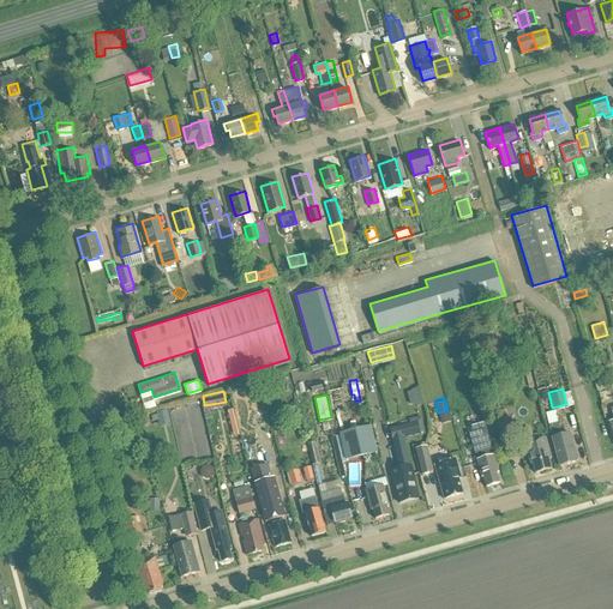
[(169,416),(167,406),(155,410),(157,420),(169,416)]
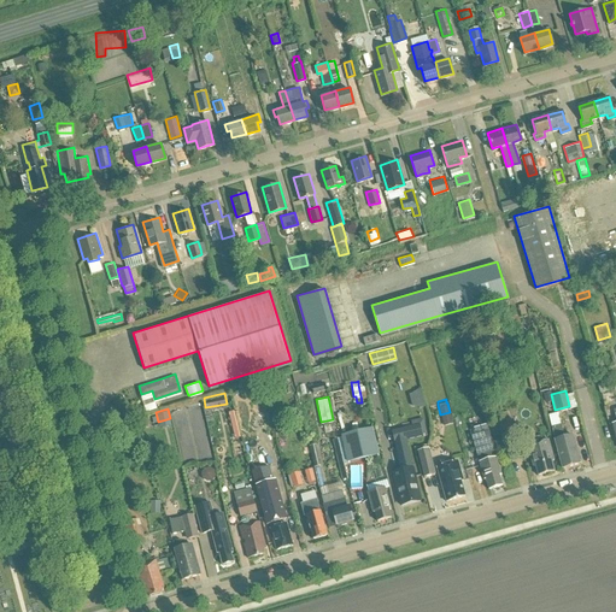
[(499,433),(512,429),(509,416),(496,419),(499,433)]
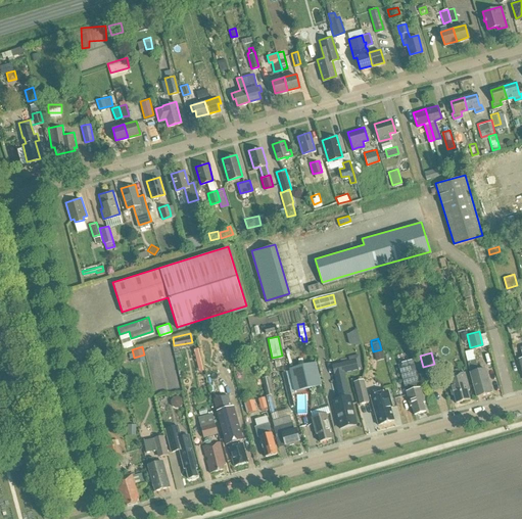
[(356,422),(343,371),(357,368),(354,358),(331,363),(339,397),(333,399),(339,426),(356,422)]
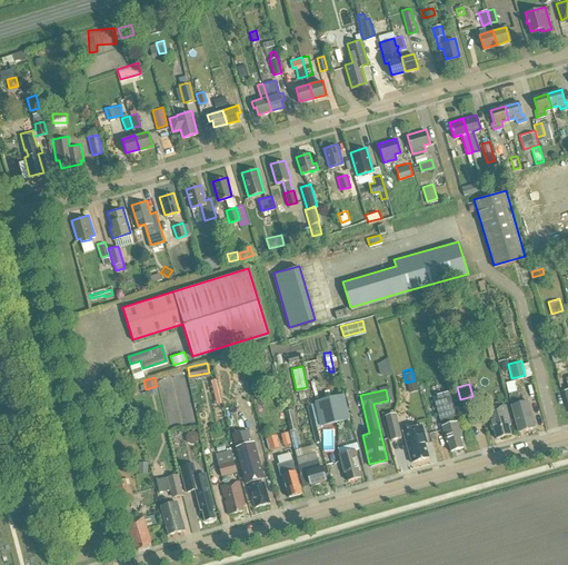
[(448,422),(452,420),(451,416),(456,415),(450,396),(448,389),(435,394),(437,399),(434,400),(439,419),(446,417),(448,422)]
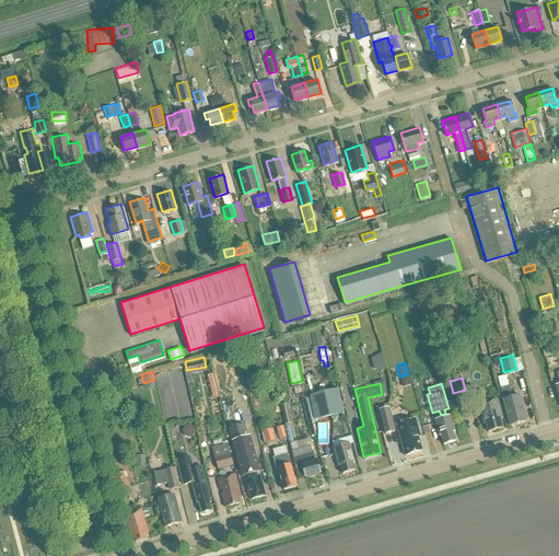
[(511,395),(509,383),(500,385),(502,394),(501,394),(510,424),(526,418),(519,393),(511,395)]
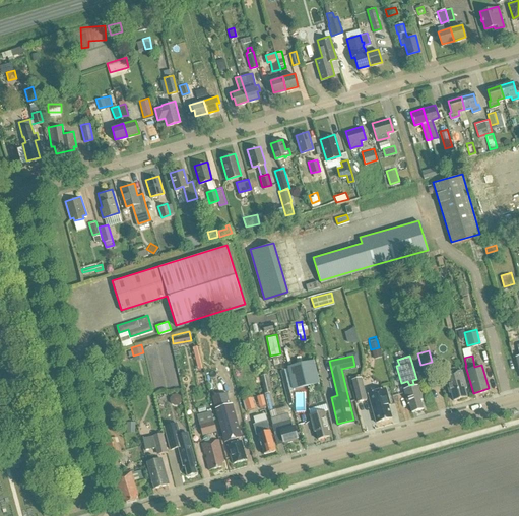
[(293,388),(318,382),(313,359),(287,365),(293,388)]
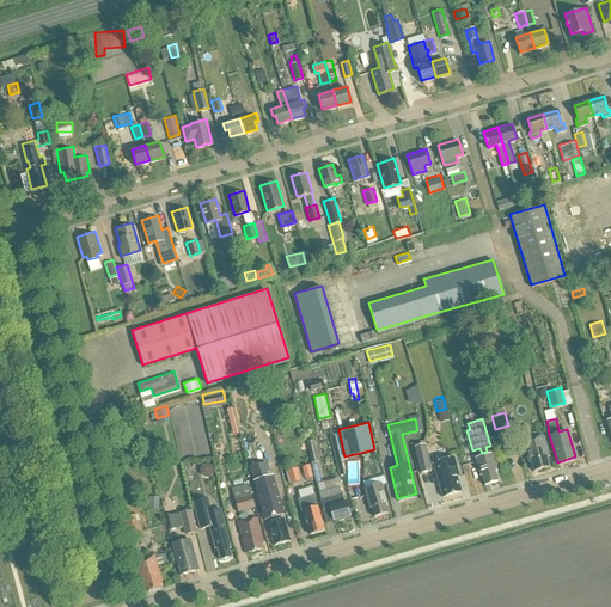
[(533,468),(549,464),(547,454),(549,454),(543,434),(523,440),(527,460),(530,459),(533,468)]
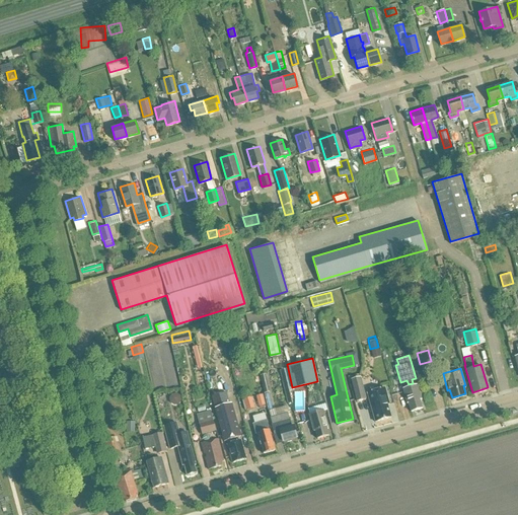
[(265,372),(260,373),(264,390),(269,389),(265,372)]
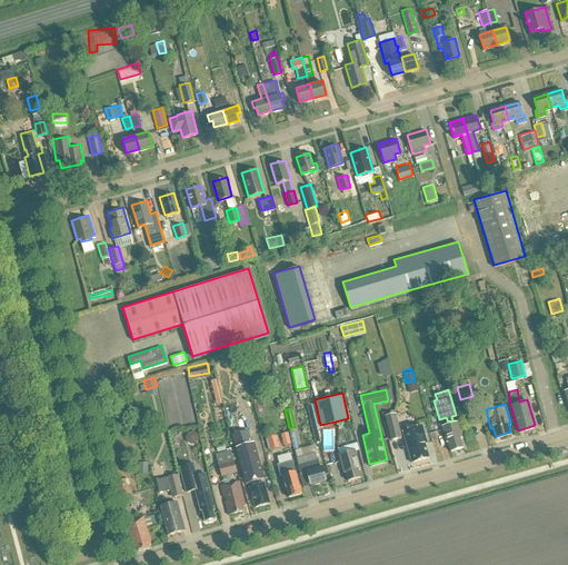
[(385,414),(390,437),(401,435),(396,410),(385,414)]
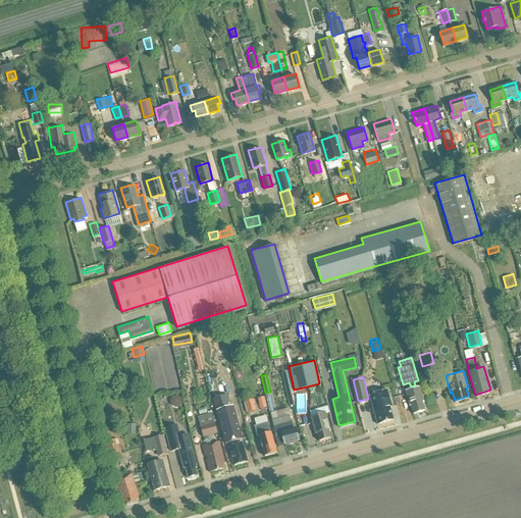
[(413,412),(424,409),(421,401),(423,400),(418,382),(416,382),(417,385),(405,390),(409,404),(411,404),(413,412)]
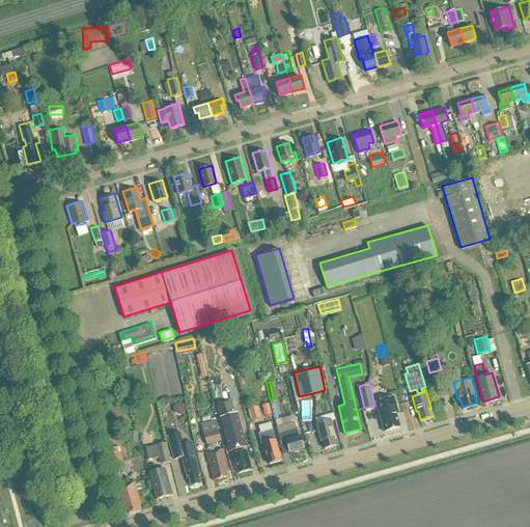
[(374,399),(383,430),(399,424),(395,412),(397,411),(393,394),(374,399)]
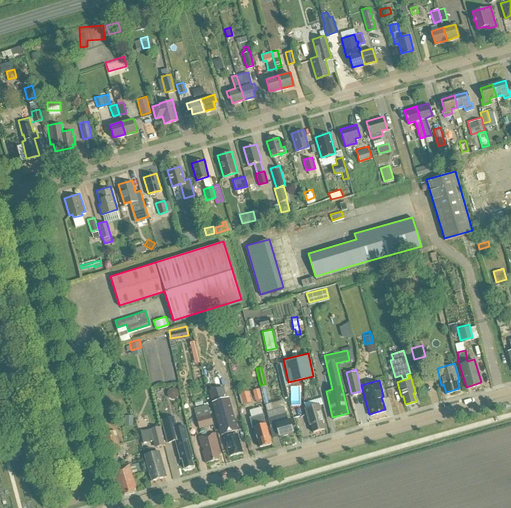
[(208,389),(212,401),(221,432),(220,432),(221,433),(223,432),(224,436),(223,436),(229,454),(242,450),(237,432),(230,434),(229,430),(238,428),(237,427),(228,396),(226,396),(223,385),(208,389)]
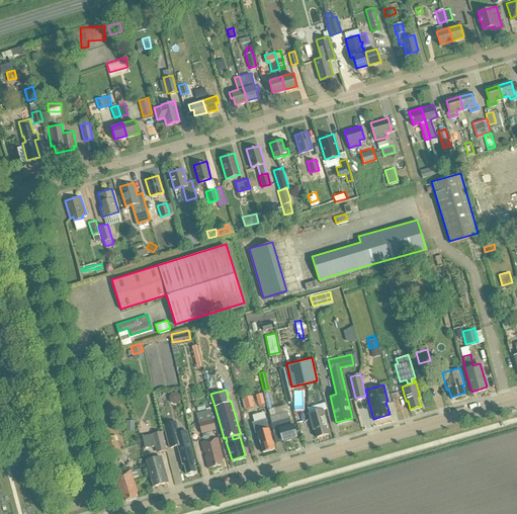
[(261,392),(255,394),(257,404),(264,402),(261,392)]
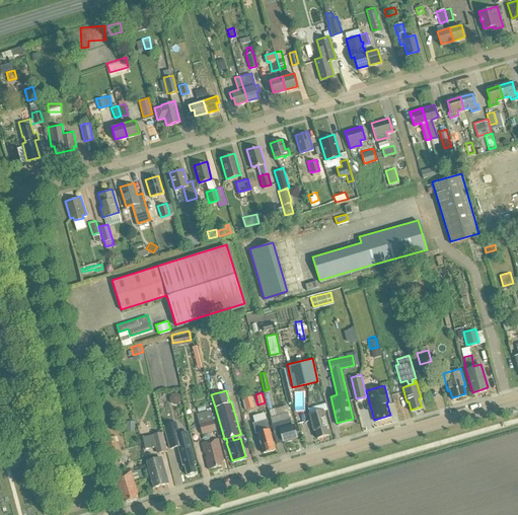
[(251,394),(243,397),(246,408),(254,406),(251,394)]
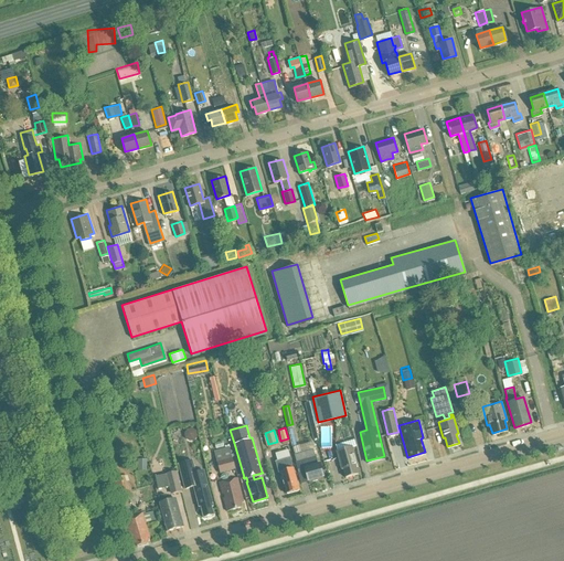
[(229,445),(226,445),(213,448),(220,470),(235,466),(229,445)]
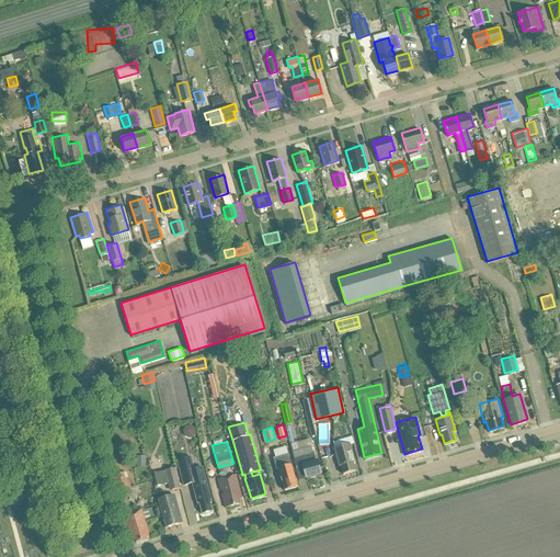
[(353,458),(349,442),(334,446),(339,464),(340,463),(342,472),(354,468),(352,459),(353,458)]
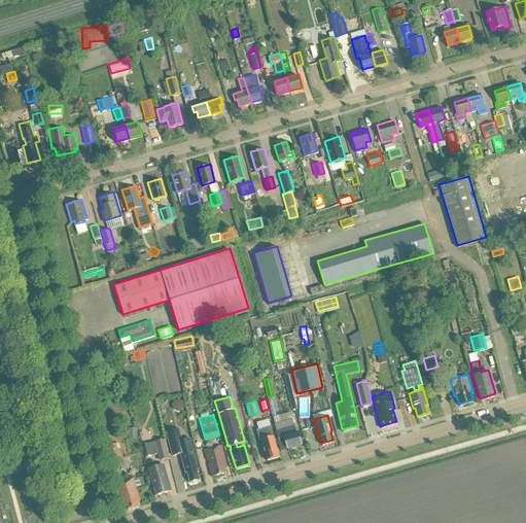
[(297,430),(295,431),(293,424),(284,426),(276,429),(278,439),(284,437),(287,447),(301,443),(297,430)]
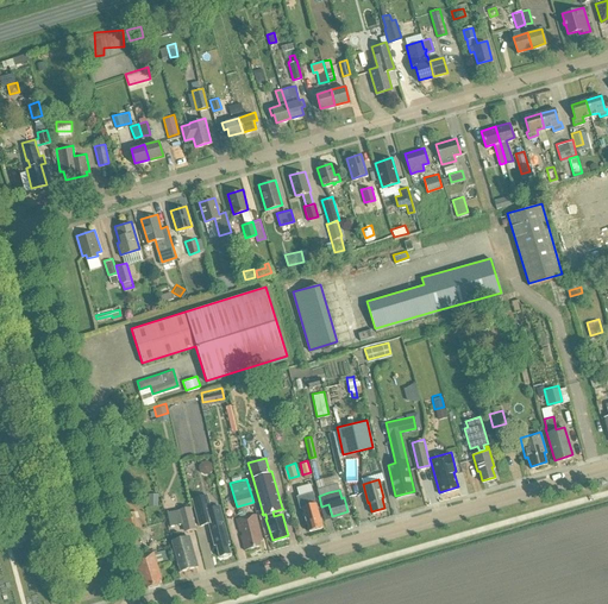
[(148,504),(157,504),(157,492),(148,491),(148,504)]
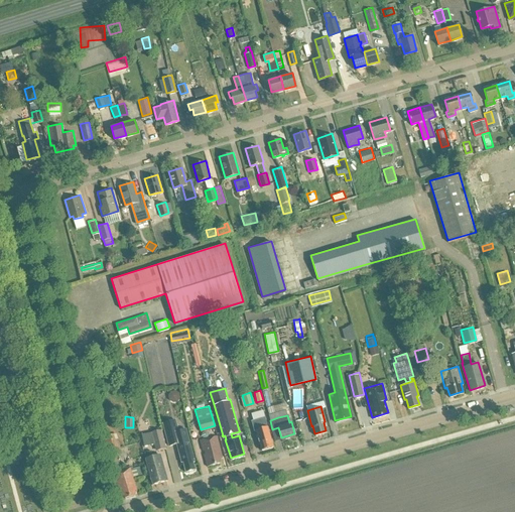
[(267,426),(264,417),(257,420),(259,428),(256,429),(261,449),(272,445),(267,426)]
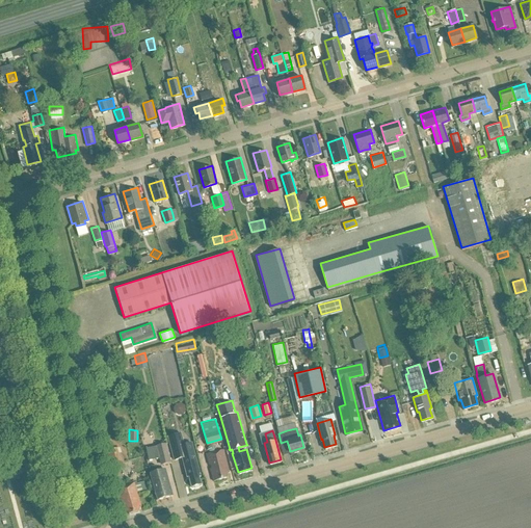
[(183,443),(180,431),(167,434),(174,458),(182,455),(185,466),(184,466),(186,474),(187,474),(188,475),(191,485),(193,484),(194,485),(197,484),(198,483),(201,482),(198,475),(200,474),(191,441),(183,443)]
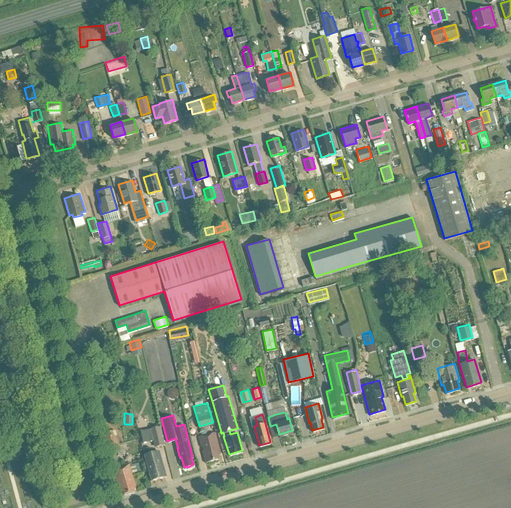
[(150,427),(154,445),(164,443),(160,424),(150,427)]
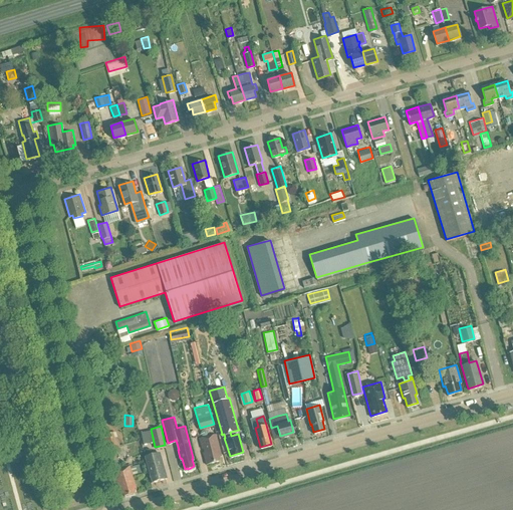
[(115,430),(103,433),(108,453),(120,450),(115,430)]
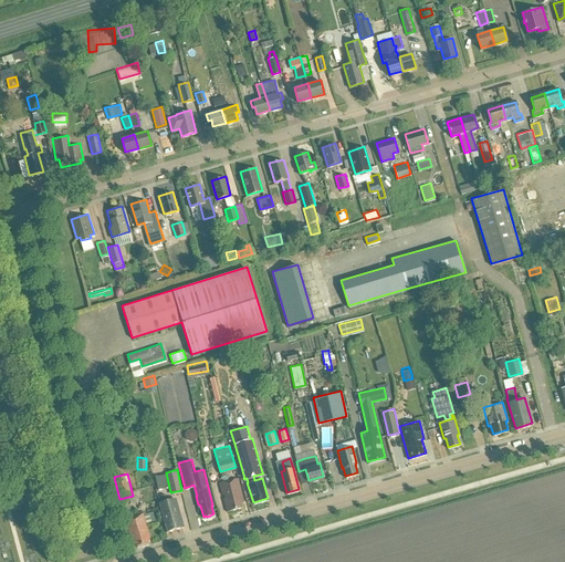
[(243,501),(237,477),(219,481),(227,510),(241,506),(240,501),(243,501)]
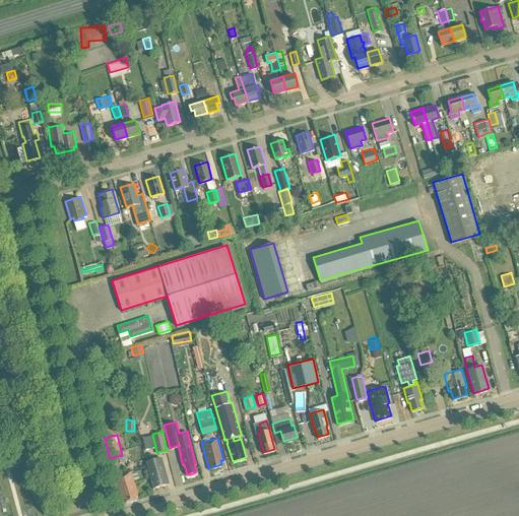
[(153,487),(167,482),(165,473),(166,473),(160,457),(153,459),(151,452),(145,454),(146,460),(146,461),(153,487)]
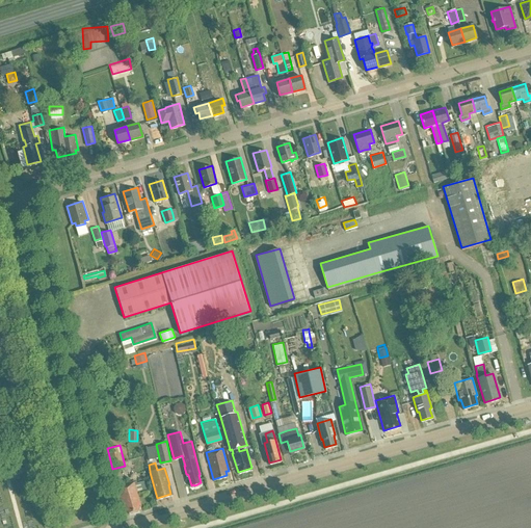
[(140,505),(133,479),(115,484),(116,484),(123,510),(127,509),(128,511),(138,509),(137,506),(140,505)]
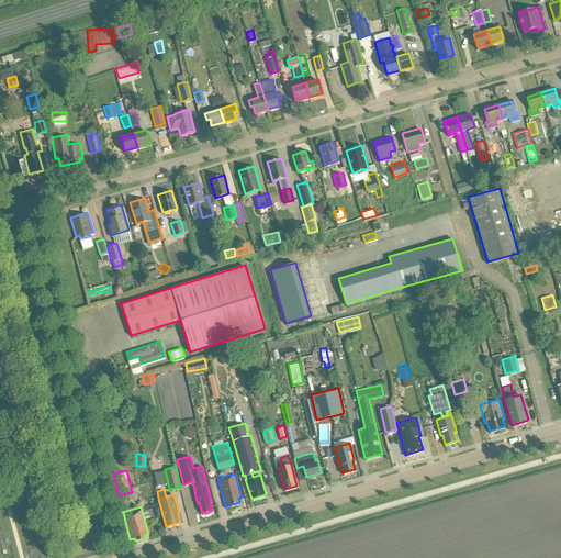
[(152,506),(142,509),(145,520),(155,517),(152,506)]
